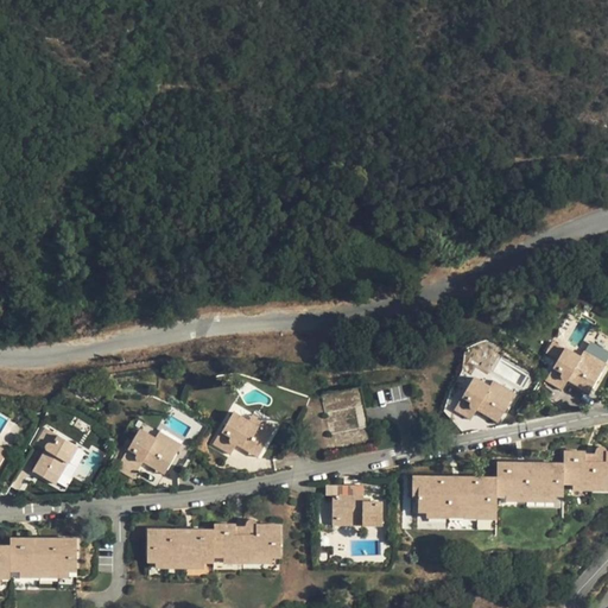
[(545,354),(556,360),(562,350),(551,344),(545,354)]
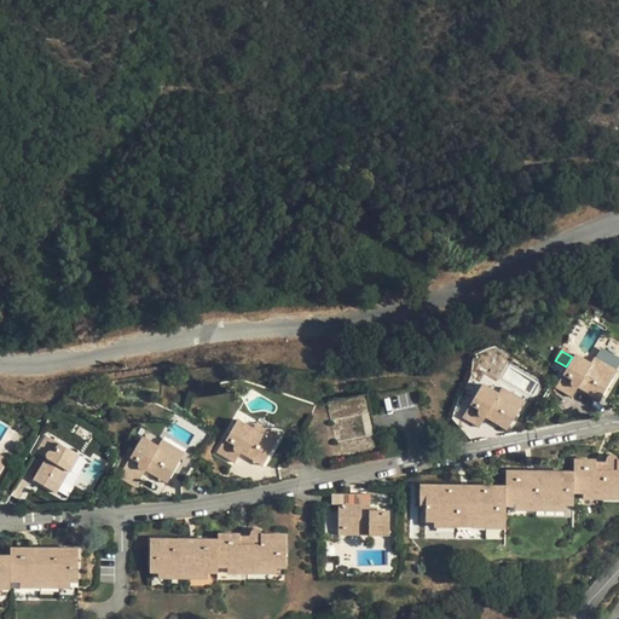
[(574,354),(555,387),(572,397),(578,387),(590,394),(594,389),(602,395),(613,376),(590,363),(574,354)]
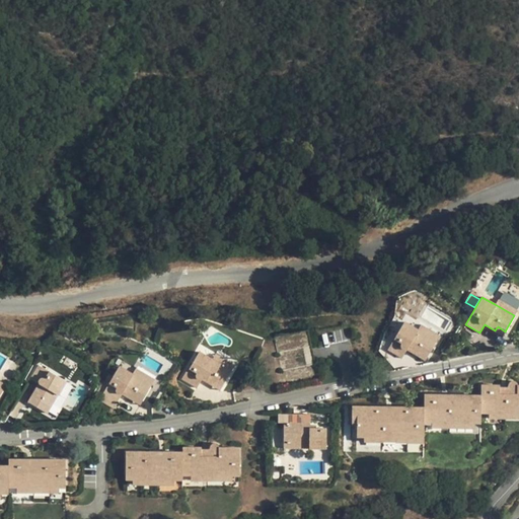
[(498,299),(495,304),(514,315),(517,310),(498,299)]
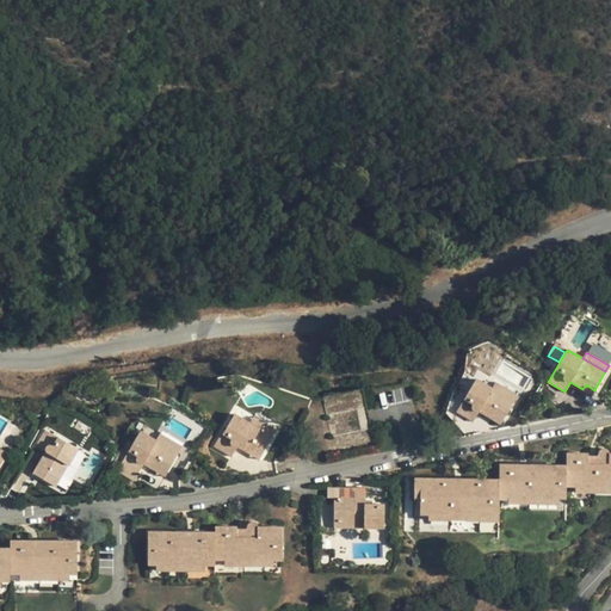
[(475,378),(456,412),(473,423),(479,412),(491,419),(494,414),(503,419),(513,401),(492,388),(475,378)]
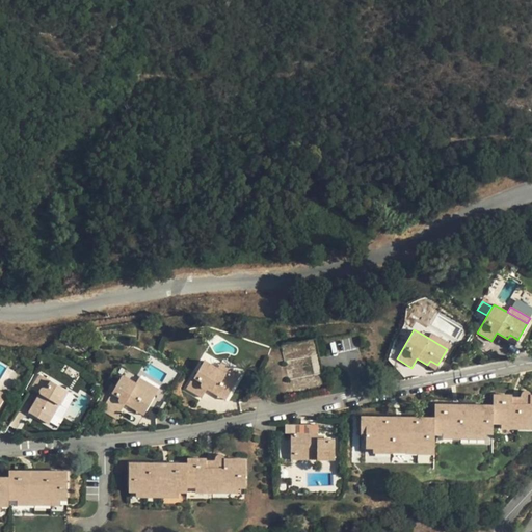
[(431,333),(428,338),(447,349),(450,344),(431,333)]
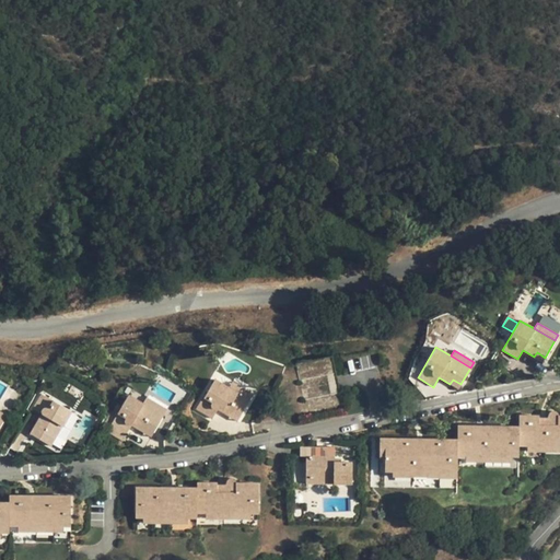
[(295,363),(306,416),(345,408),(333,356),(295,363)]
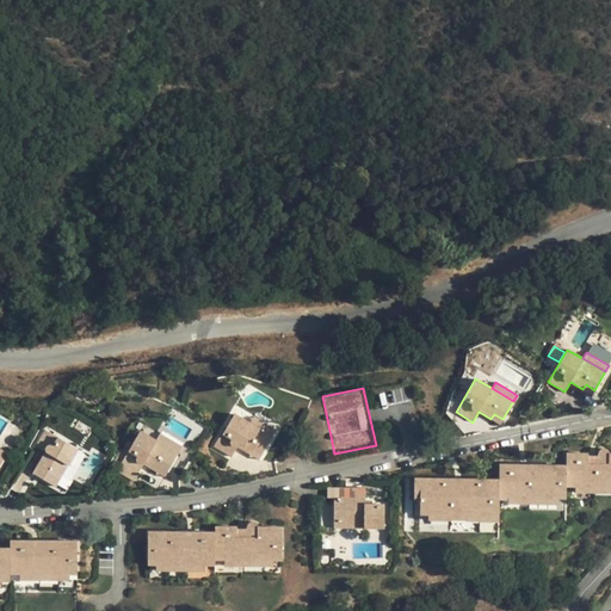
[(234,413),(215,445),(232,456),(238,446),(250,454),(253,448),(261,454),(272,437),(250,423),(234,413)]
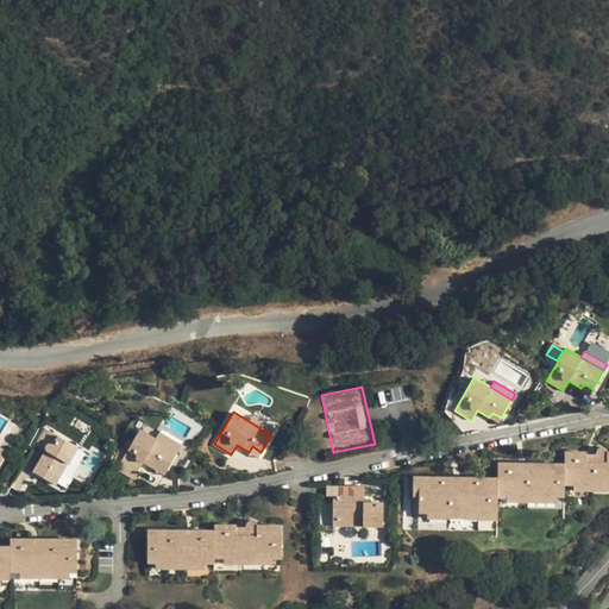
[(493,413),(489,418),(498,422),(501,418),(493,413)]
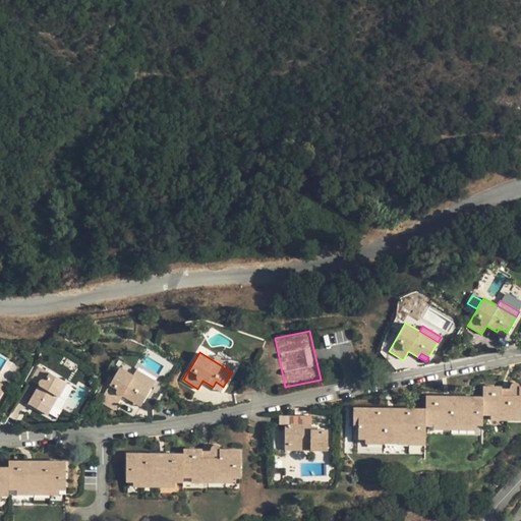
[(213,360),(232,372),(236,366),(217,354),(213,360)]
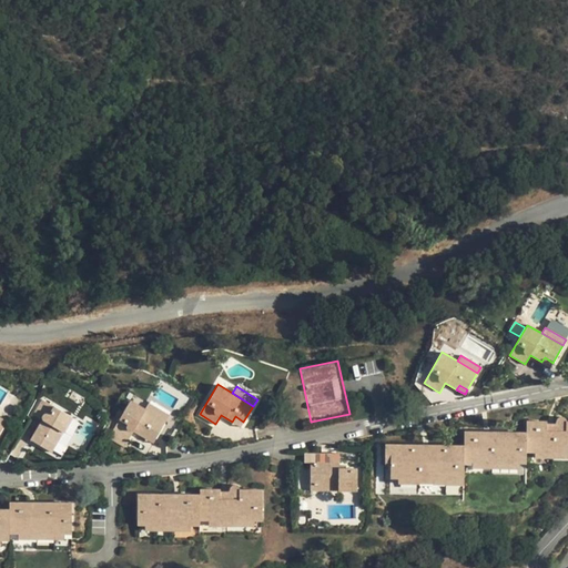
[(42,398),(33,414),(42,419),(36,430),(39,433),(33,442),(52,452),(63,432),(72,416),(42,398)]
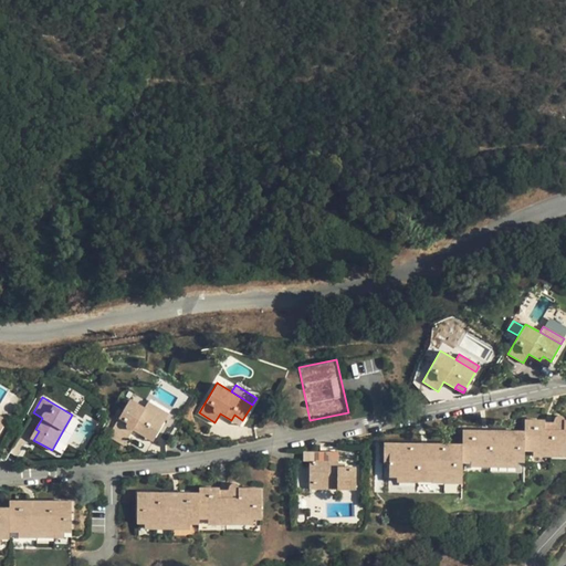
[(129,399),(112,429),(127,438),(134,430),(144,437),(147,431),(155,437),(165,420),(145,408),(129,399)]
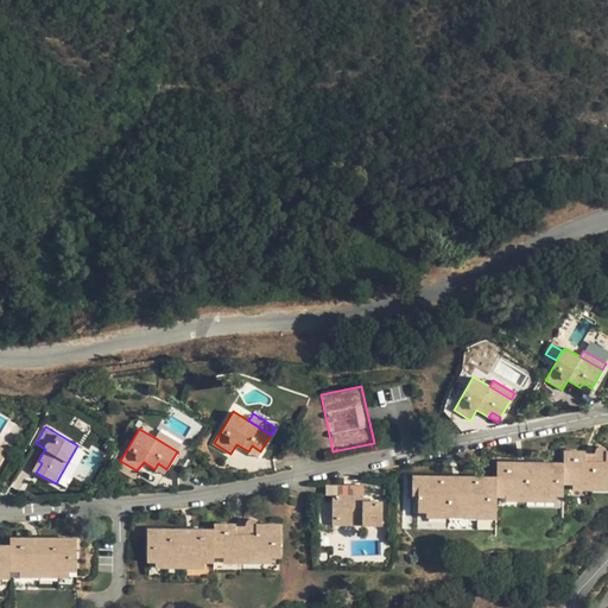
[(156,438),(177,451),(182,444),(159,431),(156,438)]
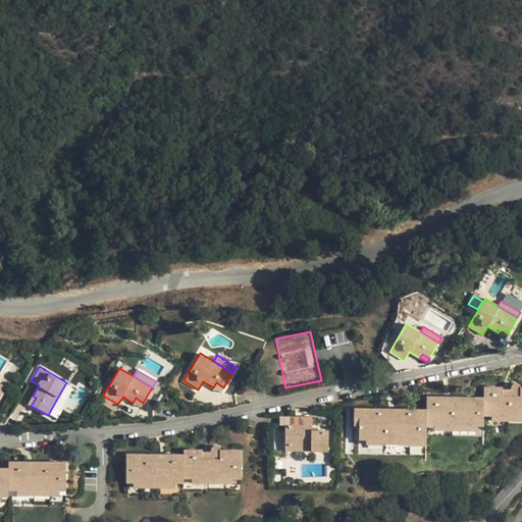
[(220,393),(223,387),(216,382),(213,387),(220,393)]
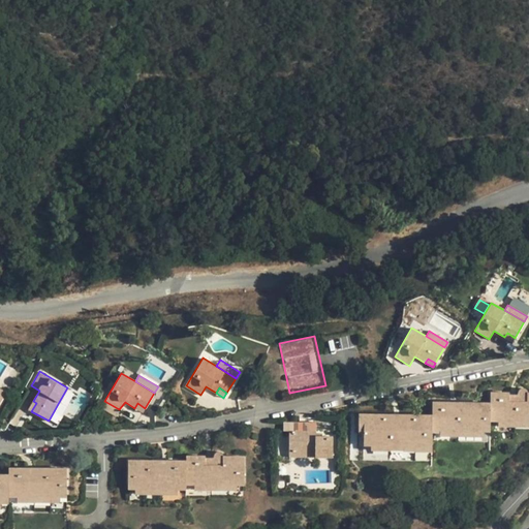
[(508,394),(508,401),(527,401),(527,393),(527,391),(526,390),(524,389),(523,389),(521,389),(520,389),(519,390),(519,391),(519,394),(508,394)]
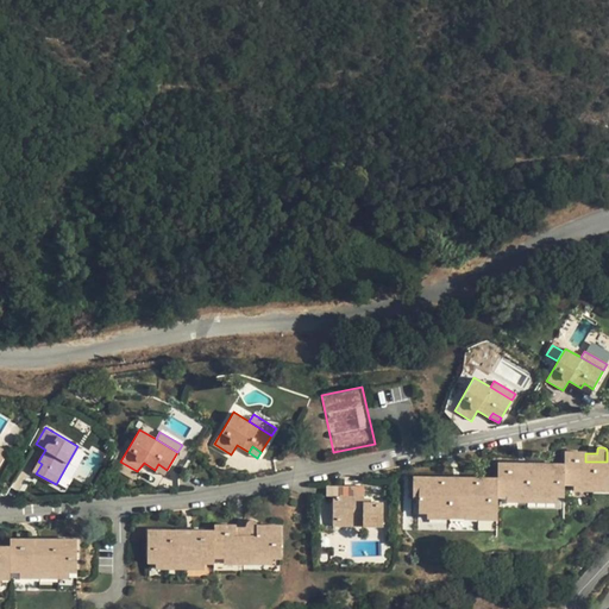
[(413,477),(412,496),(418,496),(419,512),(427,513),(449,513),(449,518),(465,518),(465,513),(496,513),(496,507),(497,495),(564,496),(564,484),(608,484),(608,452),(607,452),(607,462),(585,462),(585,453),(585,452),(564,452),(564,464),(540,464),(539,472),(519,472),(519,464),(497,463),(497,478),(466,477),(466,478),(466,493),(453,493),(453,478),(453,477),(413,477)]
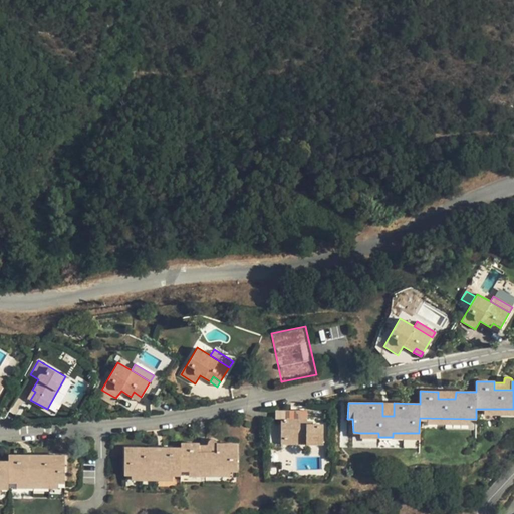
[(27,398),(30,400),(35,392),(32,390),(27,398)]
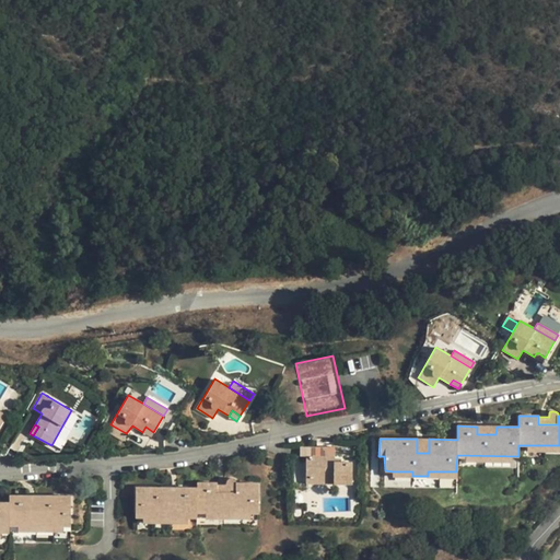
[(62,426),(51,445),(57,448),(69,429),(62,426)]
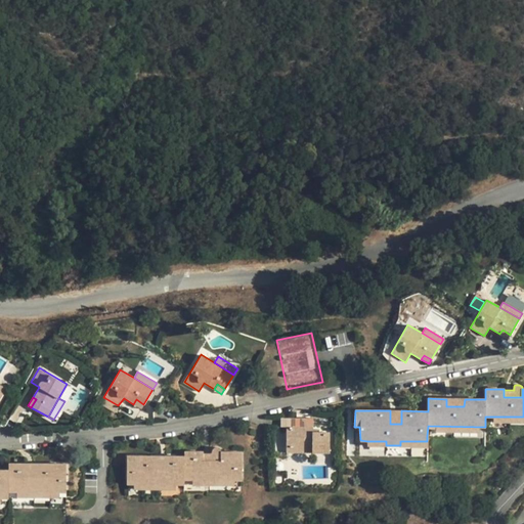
[(136,399),(133,404),(140,409),(143,404),(136,399)]
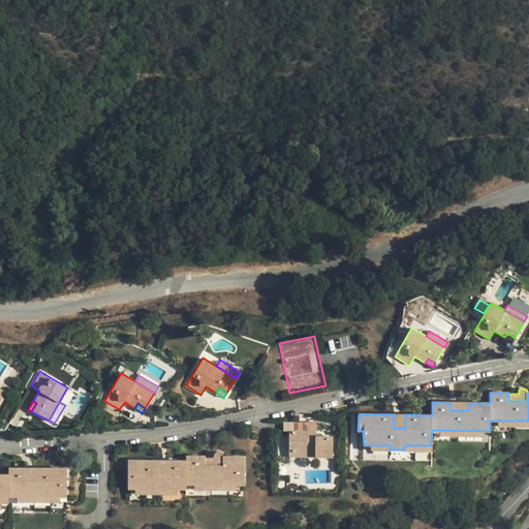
[(394,415),(394,428),(405,428),(405,415),(394,415)]
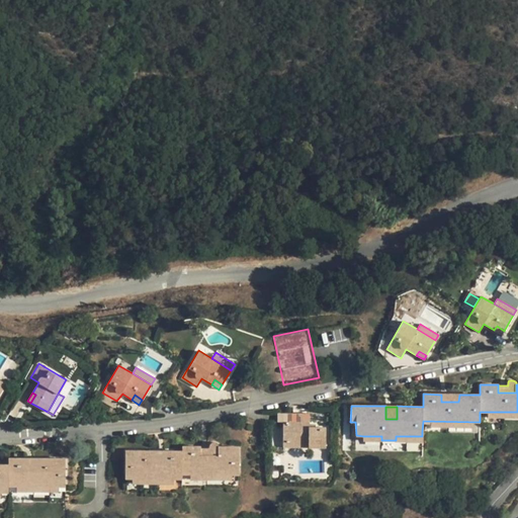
[(303,441),(303,446),(326,447),(326,428),(315,427),(315,424),(310,424),(304,423),(304,413),(293,413),(278,413),(278,421),(283,421),(283,441),(303,441)]
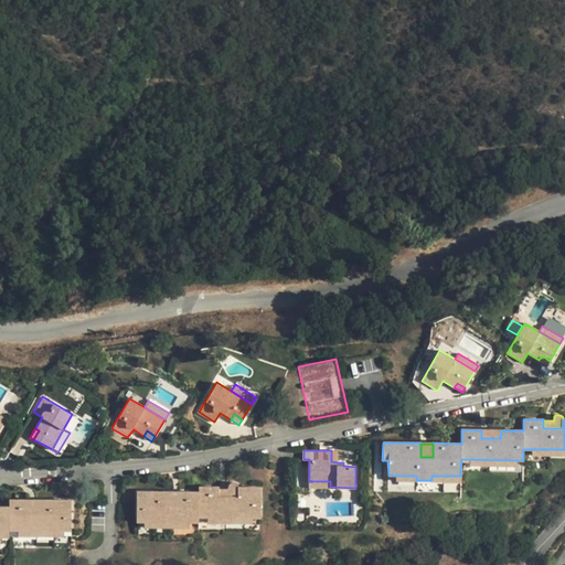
[(219,489),(220,496),(238,496),(238,487),(238,486),(237,484),(236,482),(234,482),(233,481),(231,482),(230,483),(228,484),(228,487),(230,489),(219,489)]
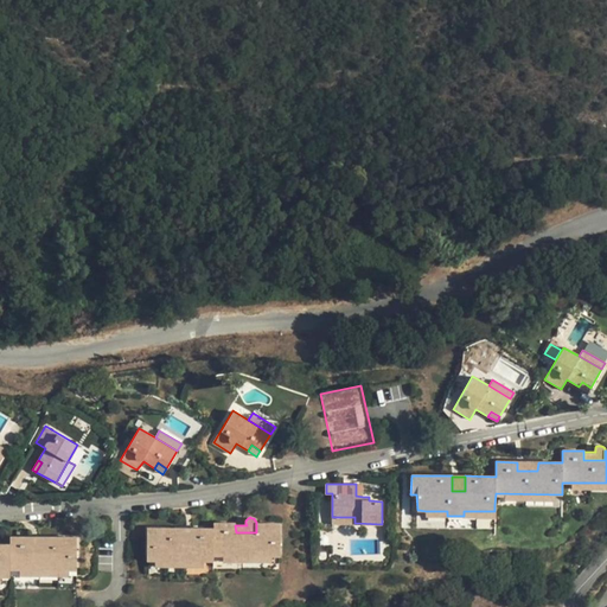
[(147,529),(146,561),(213,560),(213,556),(280,555),(281,523),(256,523),(256,532),(236,532),(235,525),(235,523),(213,524),(213,528),(192,529),(192,538),(172,538),(172,529),(147,529)]
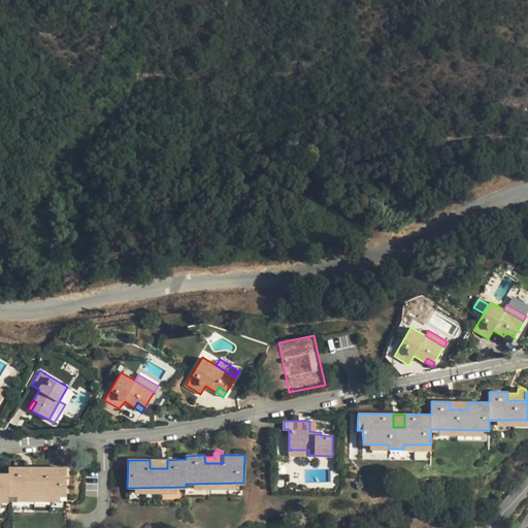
[(167,468),(167,460),(150,460),(150,468),(167,468)]
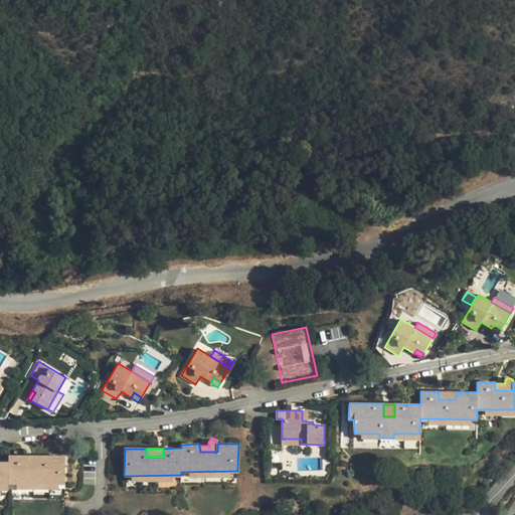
[(0,488),(9,489),(9,483),(65,483),(65,457),(44,456),(44,465),(27,465),(27,456),(8,456),(9,462),(0,462),(0,488)]
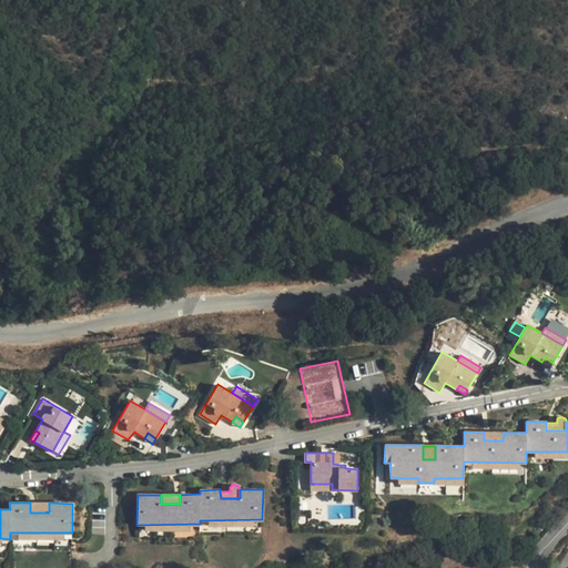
[(30,503),(30,513),(49,513),(49,503),(30,503)]
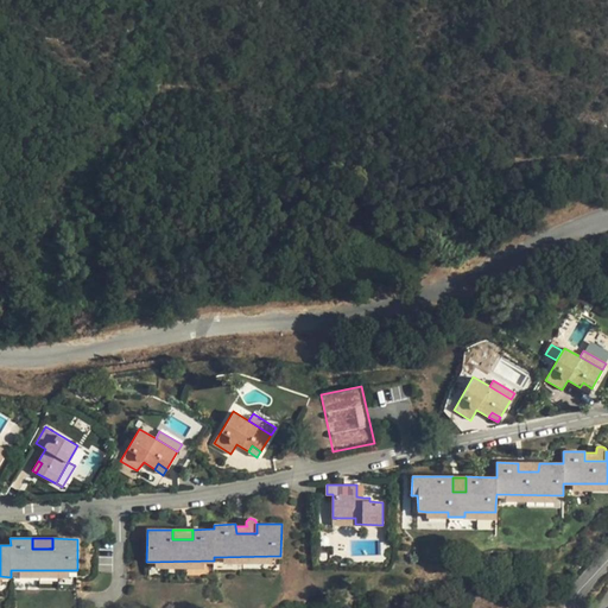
[(14,589),(13,607),(76,607),(77,594),(77,580),(77,574),(14,574),(14,589)]
